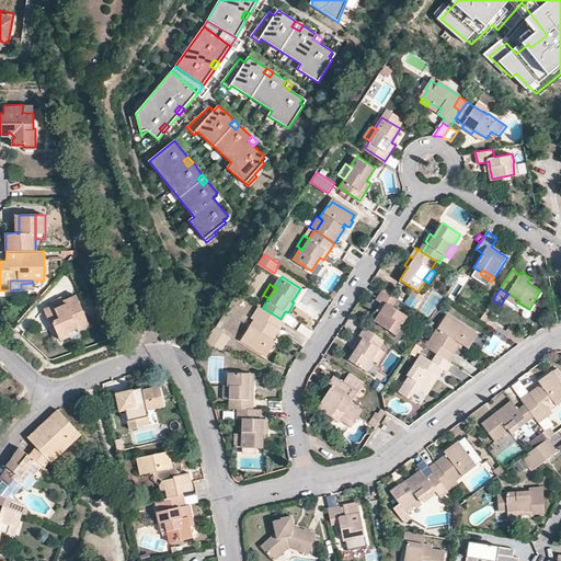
[(403,323),(408,316),(392,306),(398,298),(384,289),(377,299),(382,304),(386,306),(380,313),(375,322),(393,334),(401,322),(403,323)]
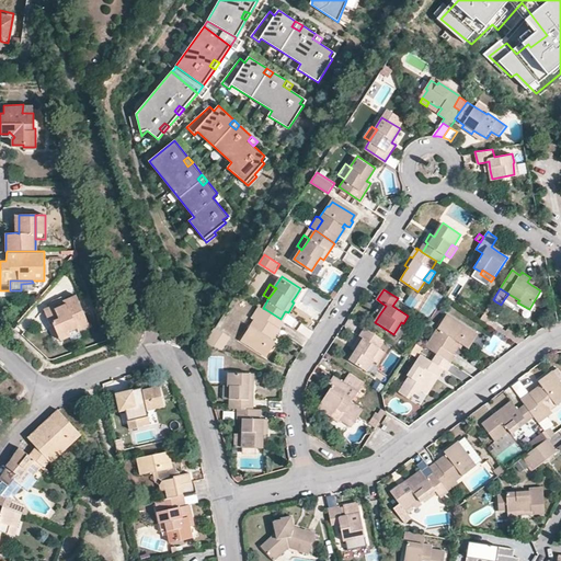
[(508,294),(504,299),(515,307),(517,302),(519,300),(508,294)]
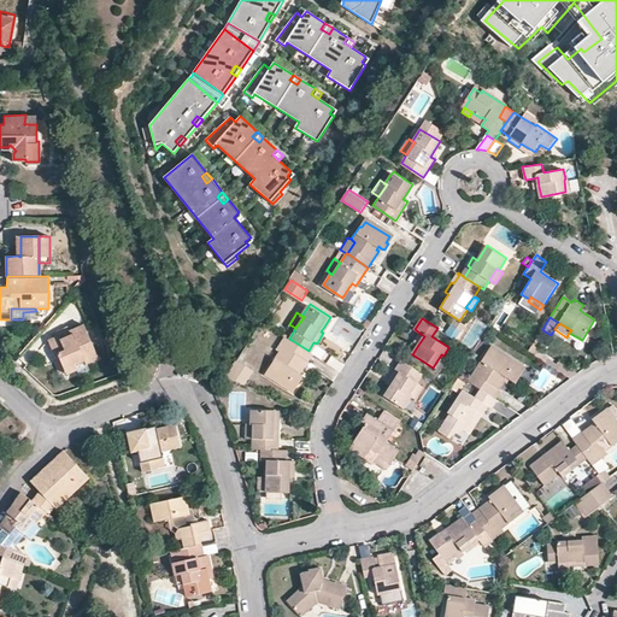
[(72,330),(74,335),(62,340),(60,335),(48,340),(60,371),(64,370),(72,366),(84,362),(86,363),(98,358),(84,325),(72,330)]
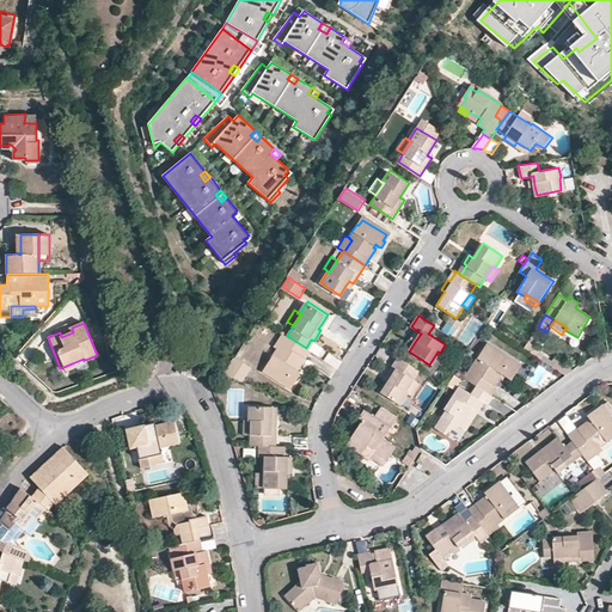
[(534,337),(540,329),(538,326),(528,341),(534,346),(538,340),(534,337)]
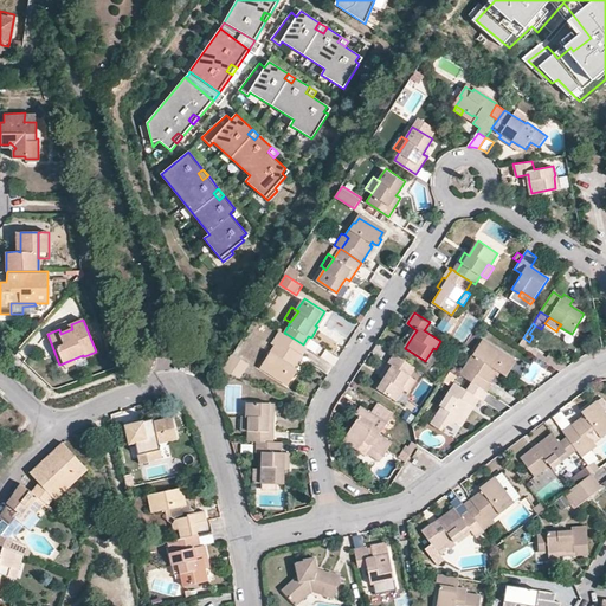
[(275,342),(279,346),(287,334),(284,333),(279,330),(272,342),(275,342)]
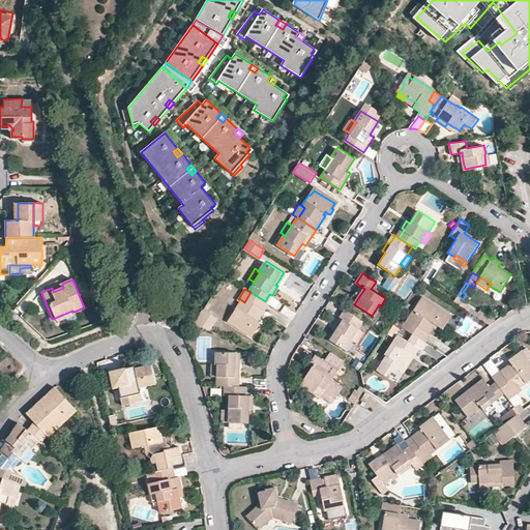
[(251,292),(244,302),(240,299),(230,315),(232,316),(229,321),(249,334),(254,329),(256,330),(261,322),(258,320),(268,303),(267,303),(265,301),(251,292)]
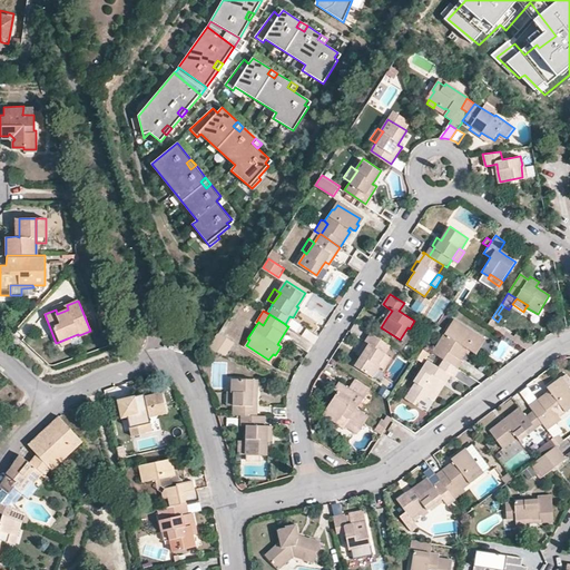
[(463,360),(462,359),(470,347),(478,352),(487,338),(455,317),(433,352),(443,359),(459,367),(463,360)]
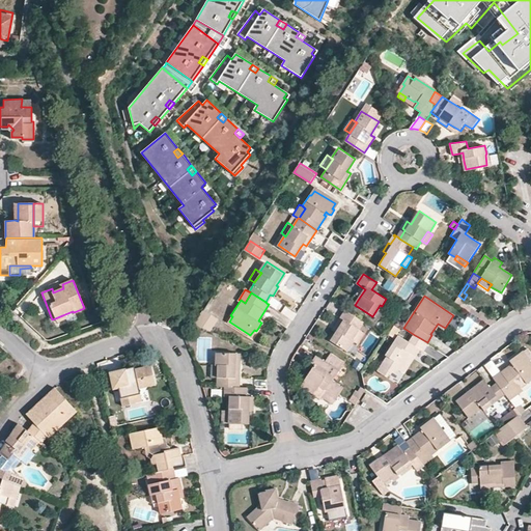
[(464,300),(458,296),(454,301),(462,306),(465,300),(464,300)]
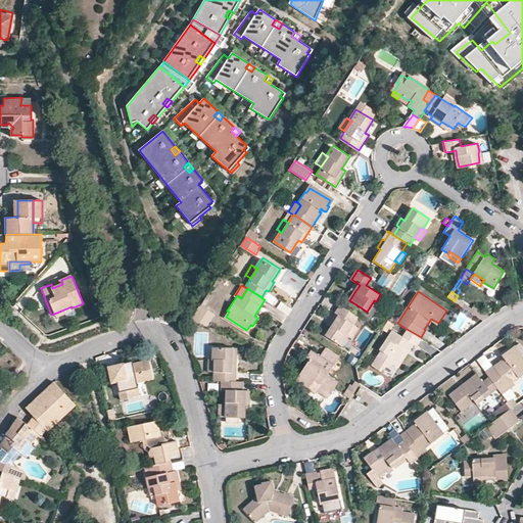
[(376,301),(374,300),(367,312),(371,314),(378,302),(376,301)]
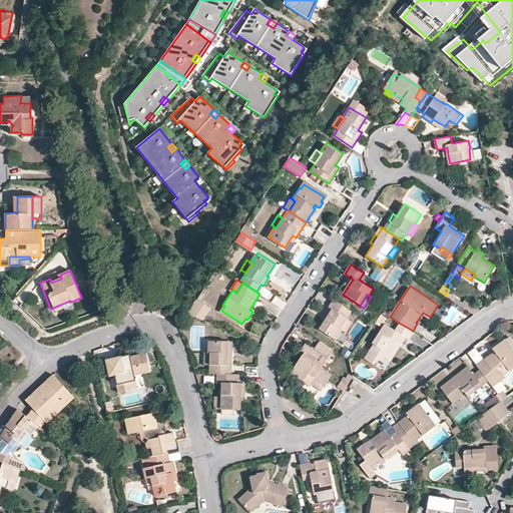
[(214,306),(199,296),(190,309),(188,313),(205,320),(214,306)]
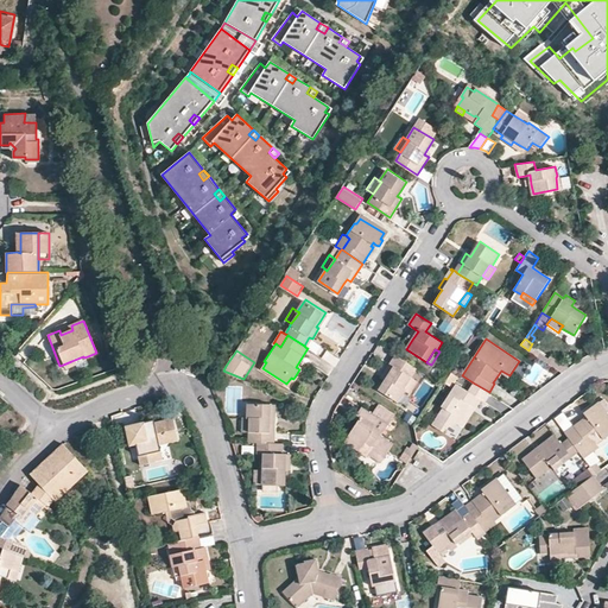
[(335,366),(340,358),(325,352),(322,360),(335,366)]
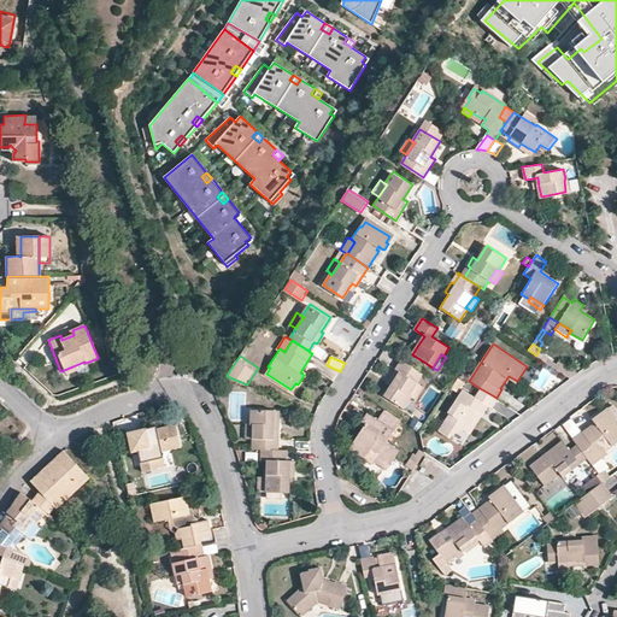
[(412,395),(409,393),(417,381),(423,374),(405,362),(404,360),(399,370),(395,368),(389,376),(393,378),(389,383),(383,393),(404,406),(412,395)]
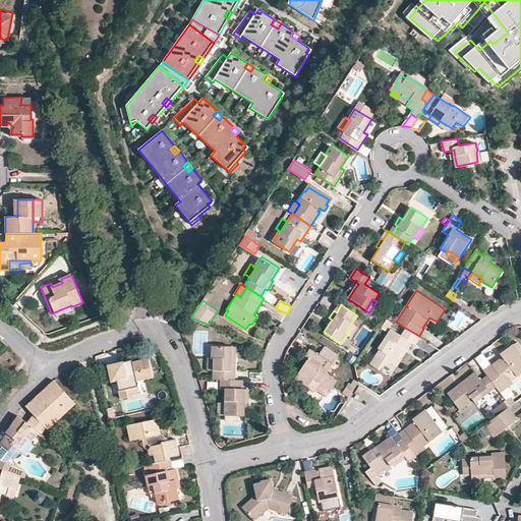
[(348,334),(351,336),(358,326),(352,322),(345,332),(348,334)]
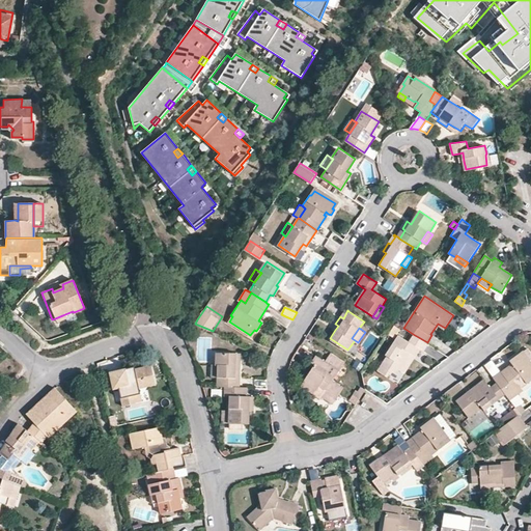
[(393,366),(401,370),(413,353),(416,355),(420,350),(423,352),(428,343),(427,342),(413,334),(409,341),(398,335),(386,355),(387,356),(383,362),(391,368),(393,366)]
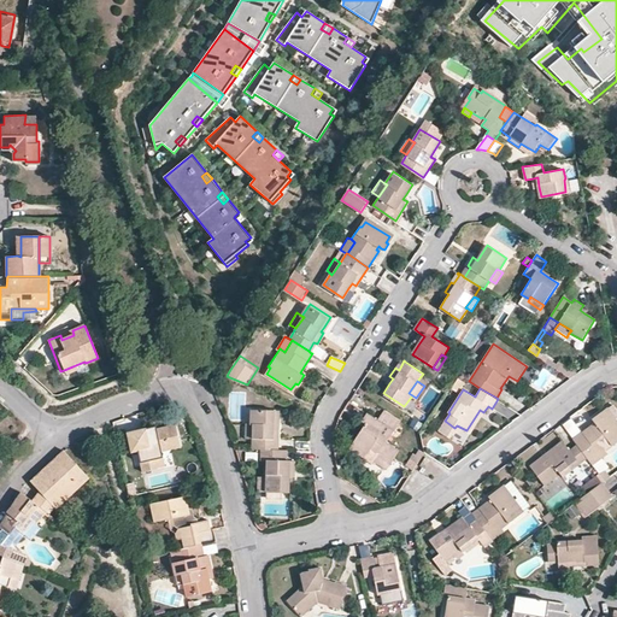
[(595,422),(598,425),(594,428),(592,425),(574,439),(577,445),(588,458),(603,447),(606,450),(616,441),(616,417),(609,407),(593,418),(595,422)]
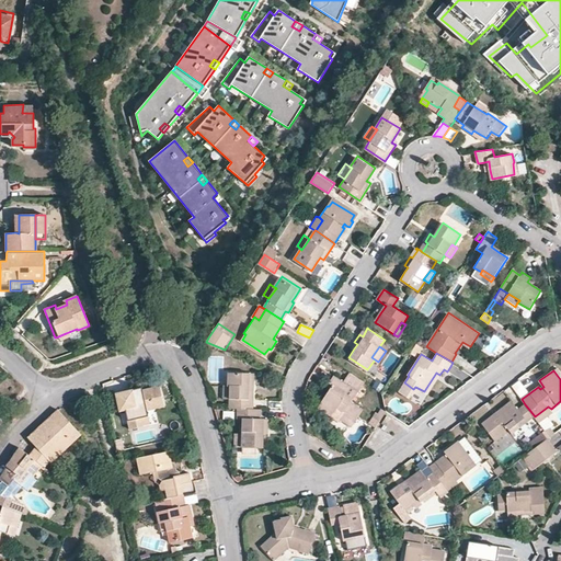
[(254,399),(254,388),(250,388),(250,374),(229,373),(228,386),(230,387),(230,399),(230,408),(238,408),(251,409),(251,399),(254,399)]
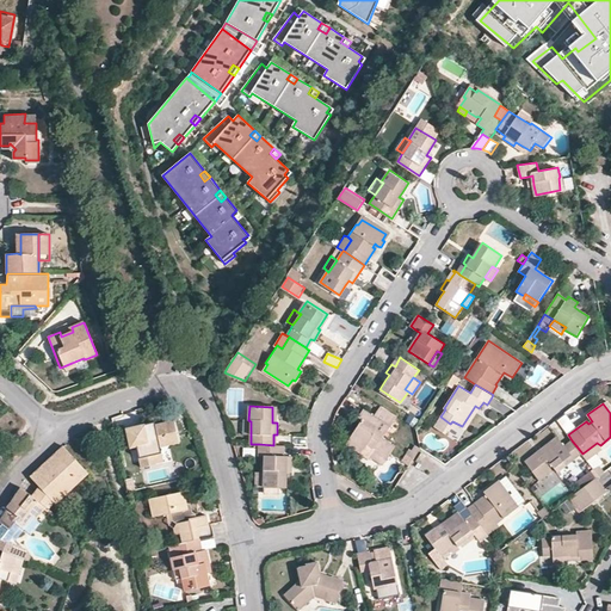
[(397,417),(381,406),(375,415),(365,409),(358,418),(362,420),(351,439),(366,449),(369,444),(377,449),(371,457),(384,466),(396,446),(384,438),(397,417)]
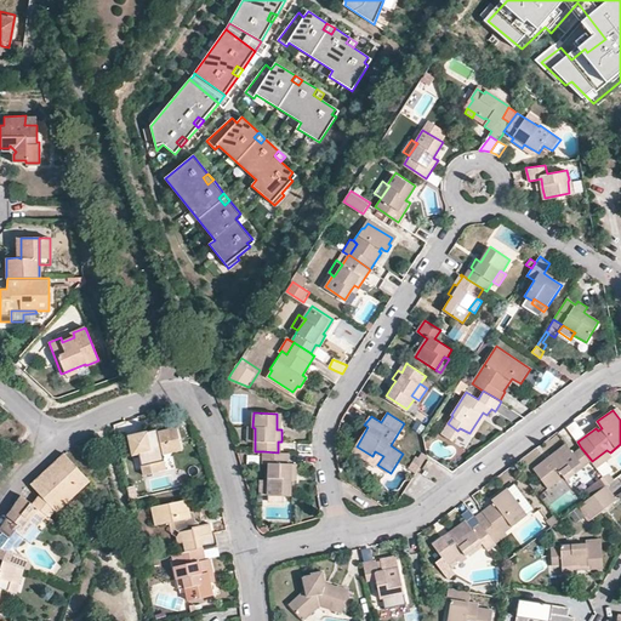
[(486,415),(483,412),(469,433),(473,436),(486,415)]
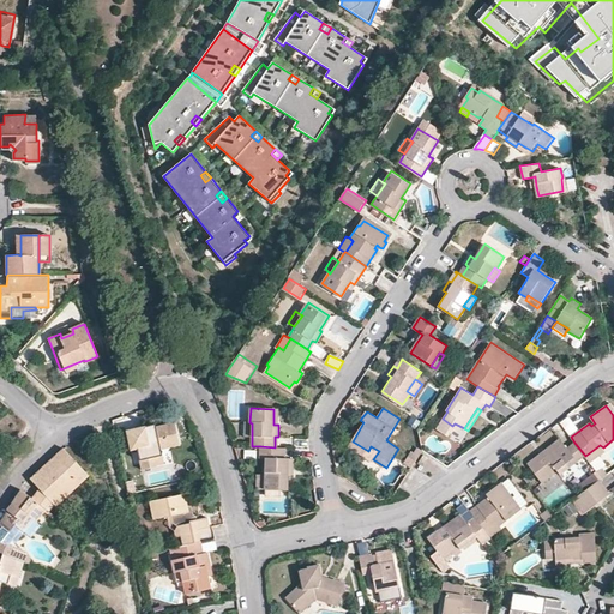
[(447,434),(452,426),(443,419),(437,428),(447,434)]
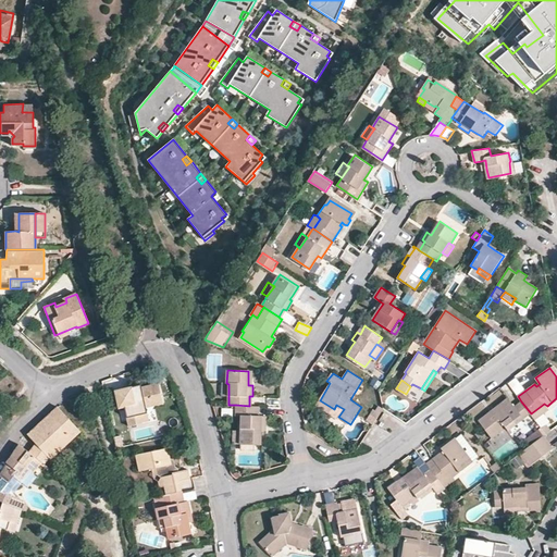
[(118,406),(124,405),(127,423),(147,419),(144,405),(143,397),(160,394),(157,381),(139,385),(140,390),(132,391),(131,385),(114,388),(118,406)]
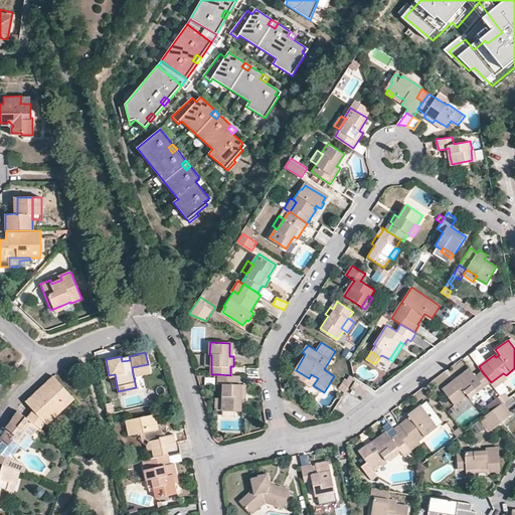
[(149,371),(148,364),(132,367),(133,374),(149,371)]
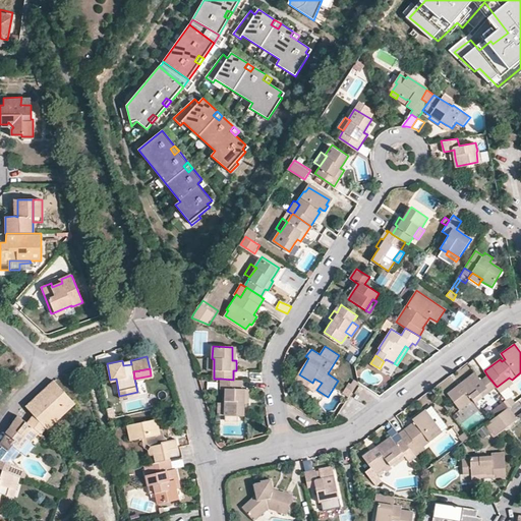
[(461,396),(467,392),(464,388),(478,377),(475,372),(455,388),(461,396)]
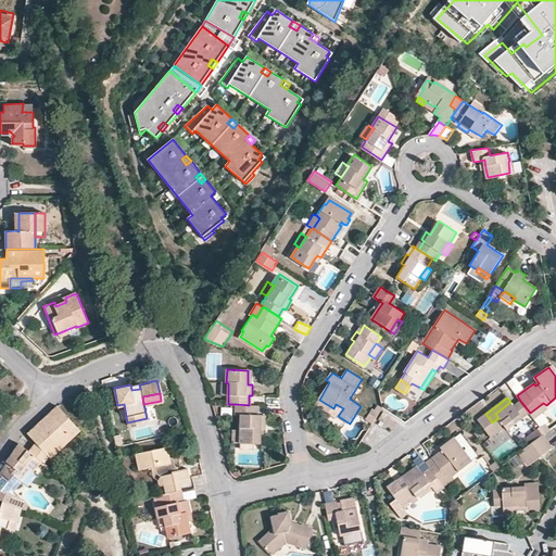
[(319,400),(316,404),(330,413),(333,408),(319,400)]
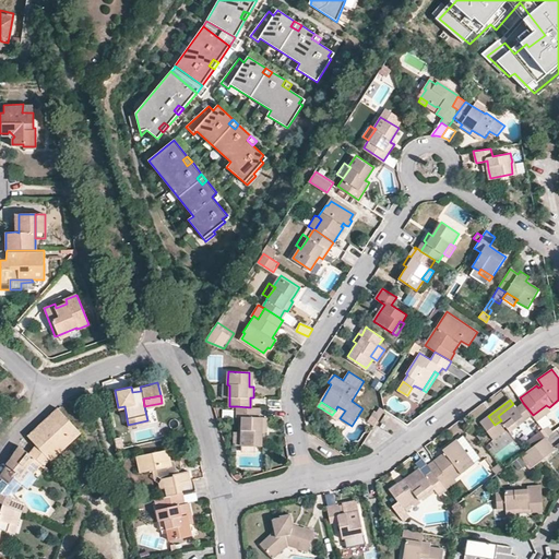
[(516,408),(513,404),(498,416),(501,420),(495,425),(488,416),(480,420),(494,440),(507,430),(509,432),(533,415),(523,403),(516,408)]
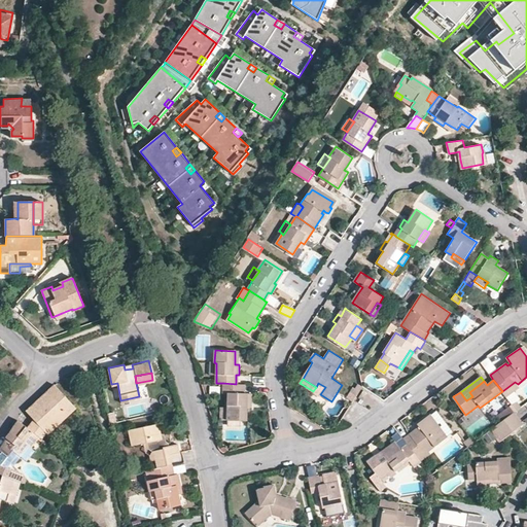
[(502,391),(505,396),(519,387),(518,384),(515,382),(502,391)]
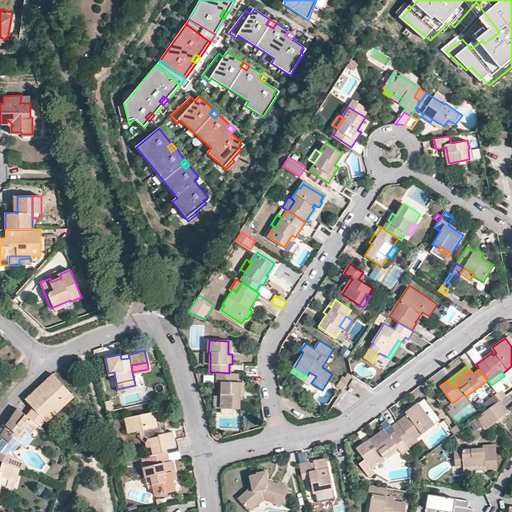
[(217,381),(221,381),(221,395),(221,407),(222,407),(234,407),(241,407),(241,396),(241,391),(245,391),(245,381),(239,381),(239,373),(232,373),(229,373),(217,372),(217,381)]
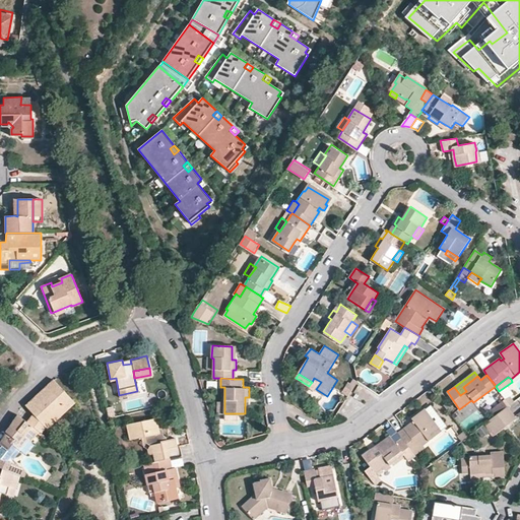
[(46,427),(48,429),(75,401),(53,379),(41,389),(29,399),(34,404),(28,408),(33,413),(26,420),(40,431),(41,432),(46,427)]
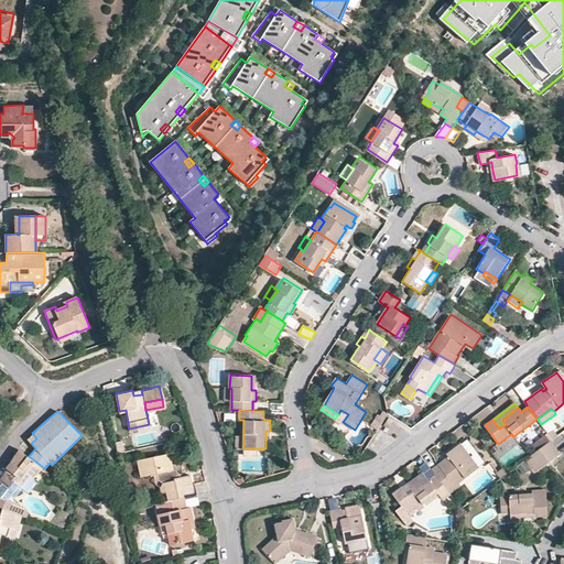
[(388,414),(383,411),(380,415),(378,414),(375,419),(381,423),(384,420),(388,414)]
